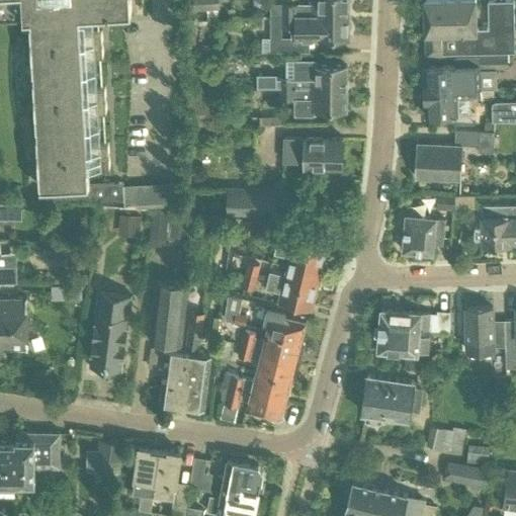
[(0,24),(35,22),(36,32),(28,33),(30,66),(37,66),(39,88),(32,89),(33,121),(41,121),(43,145),(35,145),(37,177),(45,177),(46,188),(43,188),(44,203),(88,201),(120,201),(120,184),(87,184),(87,169),(108,168),(106,145),(98,145),(96,112),(104,112),(103,88),(95,89),(93,57),(101,57),(100,32),(92,33),(91,18),(129,16),(127,0),(0,0),(0,24)]
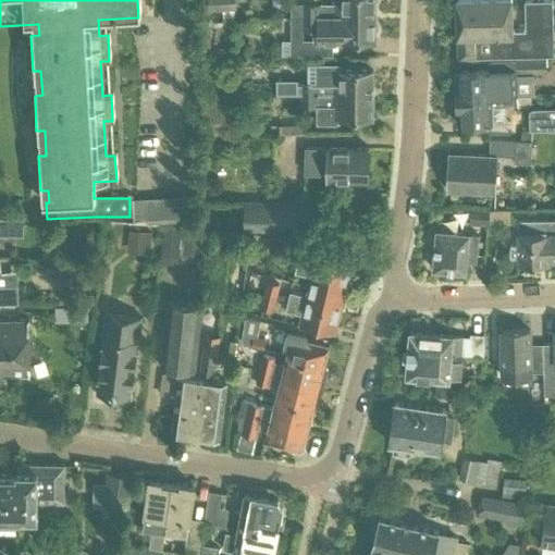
[(204,0),(205,13),(233,11),(232,0),(204,0)]
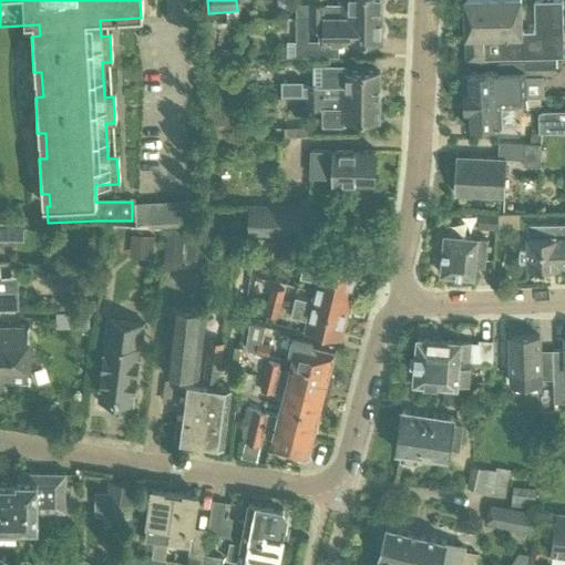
[(337,0),(338,8),(325,7),(325,19),(338,19),(381,20),(380,0),(337,0)]
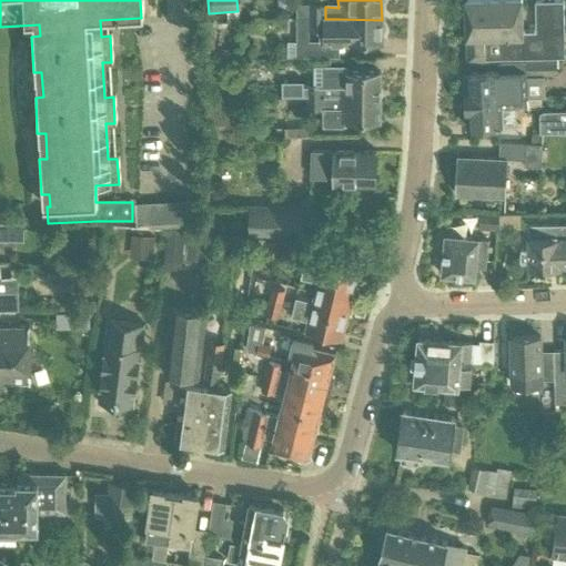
[(463,0),(465,62),(498,61),(556,59),(563,59),(562,2),(534,3),(535,33),(522,33),(519,0),(463,0)]
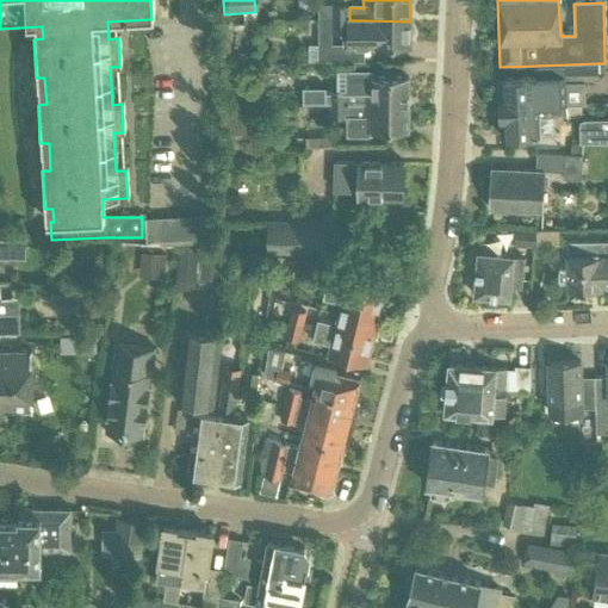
[(349,20),(349,7),(317,7),(317,20),(329,20),(349,20)]
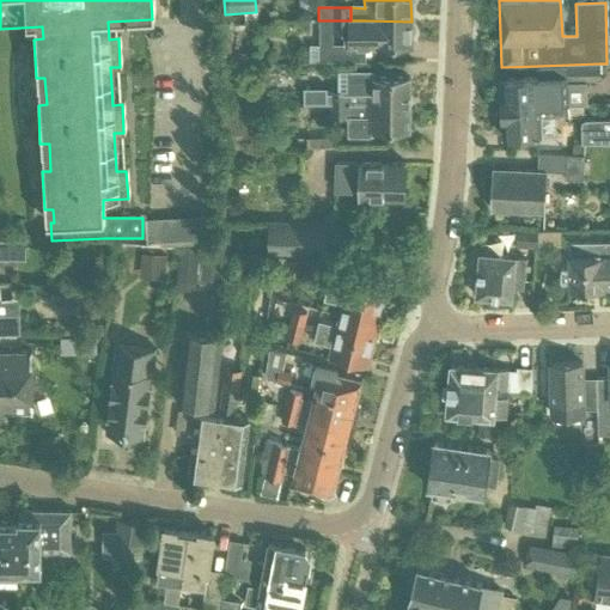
[(365,20),(351,20),(330,20),(330,34),(346,34),(346,47),(360,47),(410,47),(412,22),(365,20)]
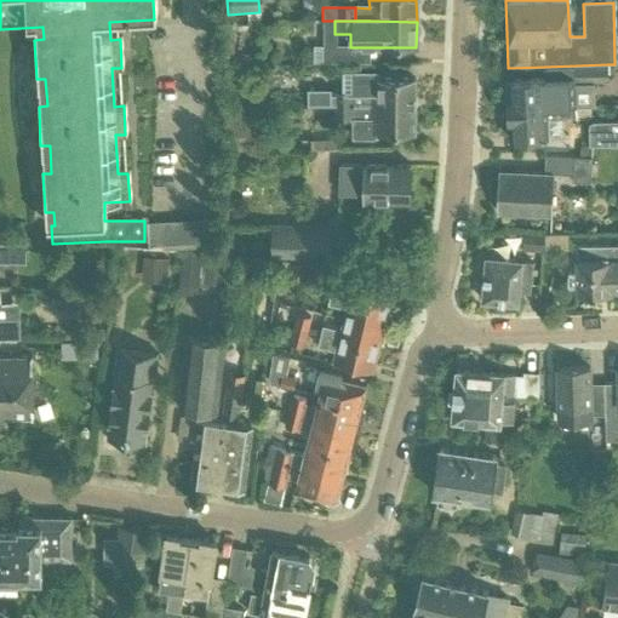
[(331,50),(321,50),(321,64),(350,64),(350,47),(331,47),(331,50)]
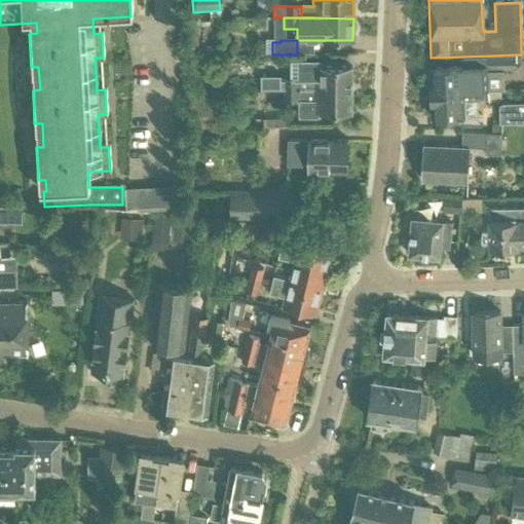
[(220,59),(220,47),(198,48),(198,60),(220,59)]
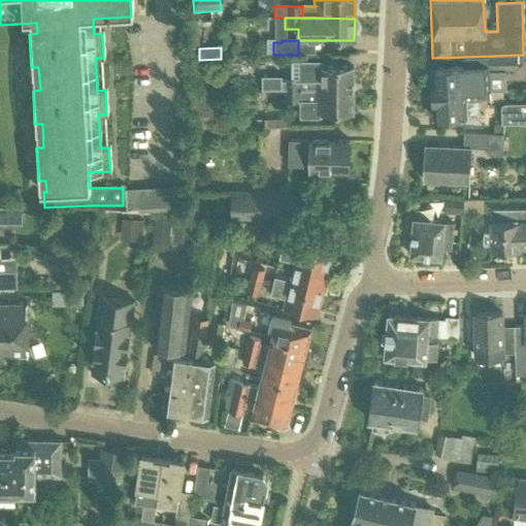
[(430,69),(431,94),(488,93),(487,72),(517,71),(517,55),(463,57),(463,68),(430,69)]
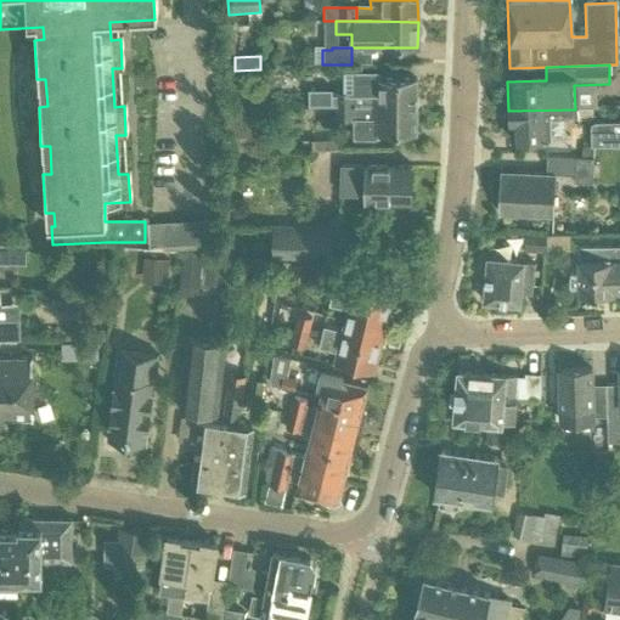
[(240,85),(238,72),(224,72),(225,86),(240,85)]
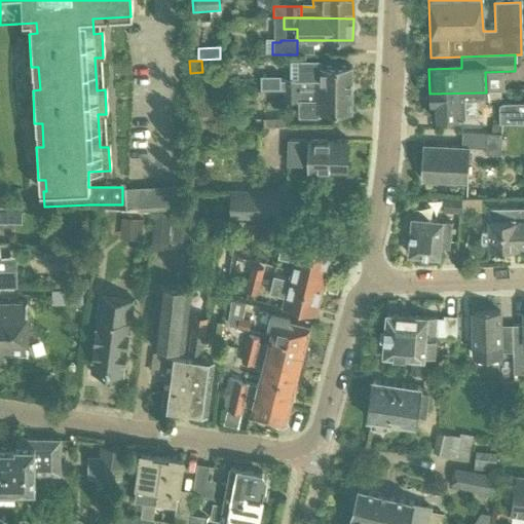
[(259,91),(282,91),(299,90),(310,91),(350,91),(350,68),(320,68),(320,62),(289,62),(288,80),(278,80),(278,77),(259,77),(259,91)]
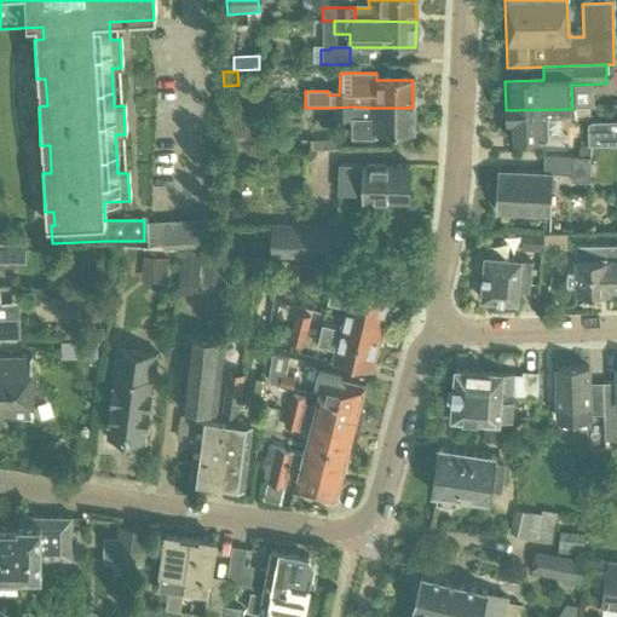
[(352,107),(332,108),(332,122),(351,122),(351,139),(372,139),(376,134),(413,134),(413,108),(365,108),(352,107)]
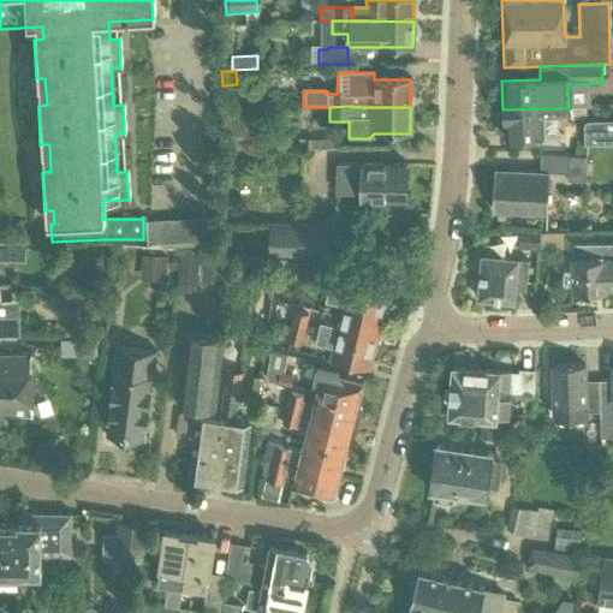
[(569,108),(503,109),(504,138),(542,137),(542,119),(569,118),(569,108)]
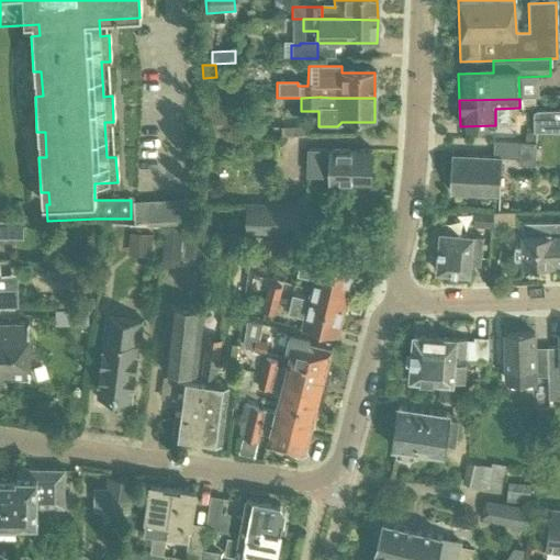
[(226,107),(201,107),(201,127),(226,127),(226,107)]
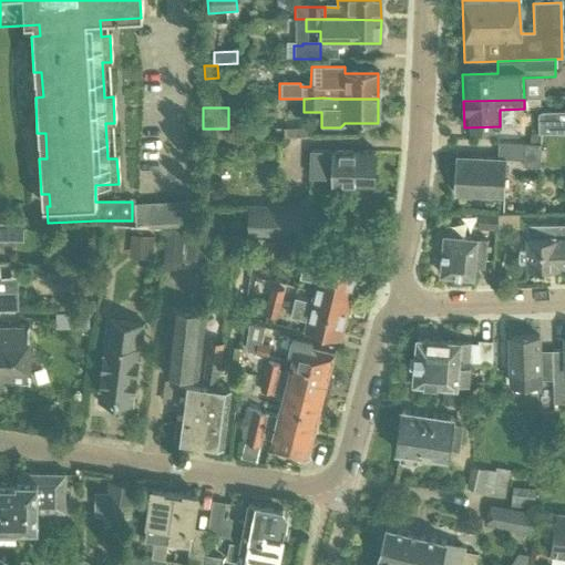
[(537,114),(537,115),(537,134),(564,132),(564,110),(541,111),(540,112),(538,113),(537,114)]
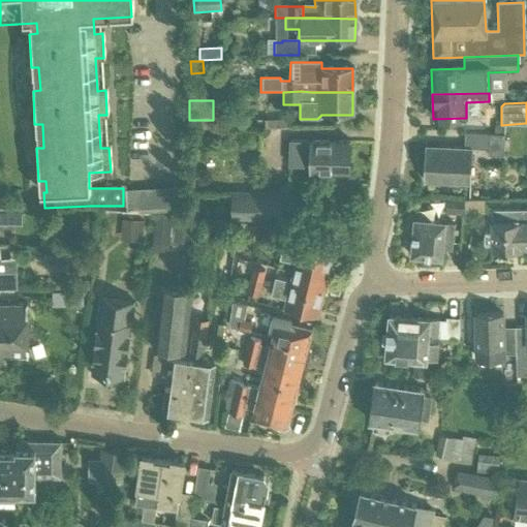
[(488,134),(487,150),(486,156),(502,156),(502,153),(503,142),(503,135),(488,134)]
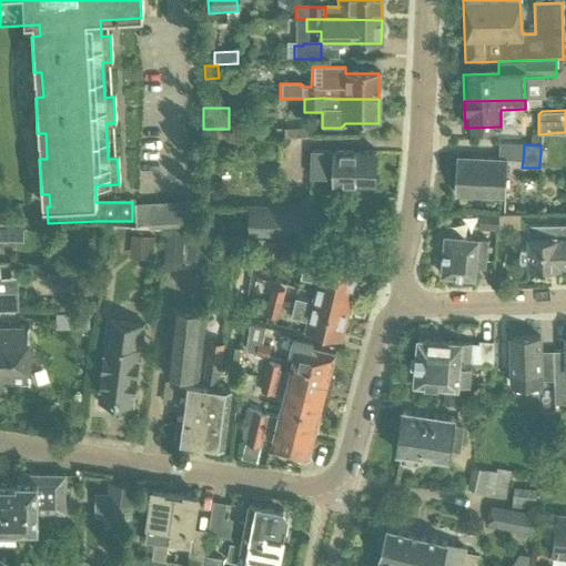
[(223,148),(212,157),(224,170),(234,162),(223,148)]
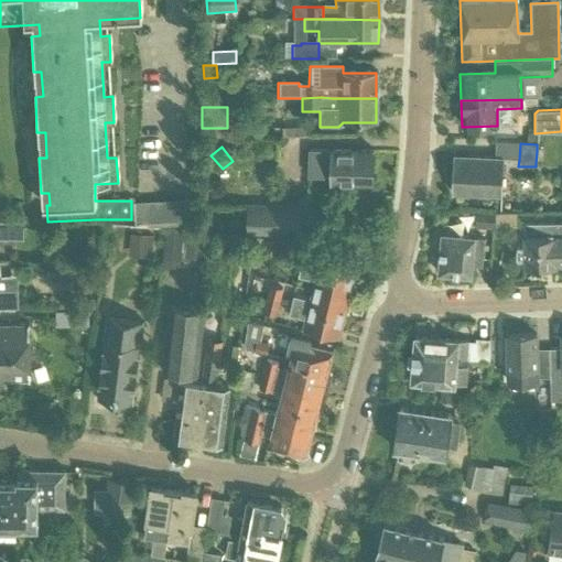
[(309,176),(330,177),(330,184),(371,184),(373,152),(310,150),(310,164),(309,176)]
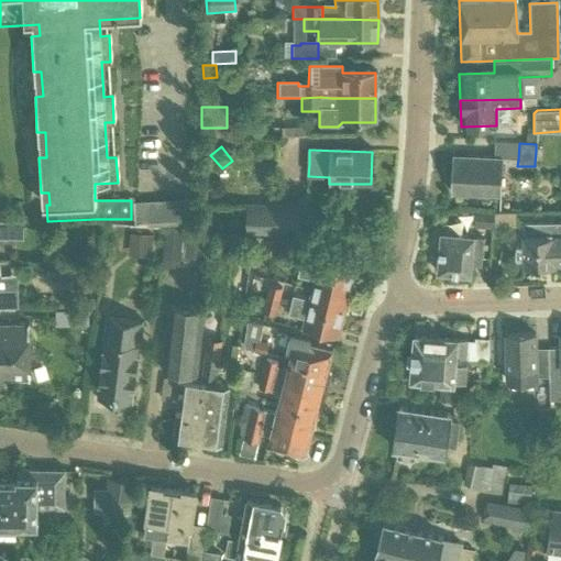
[(450,194),(498,196),(501,158),(452,156),(450,194)]
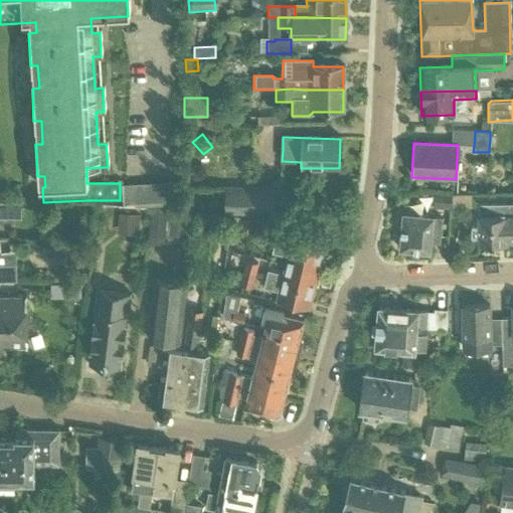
[(223,217),(251,217),(252,189),(224,188),(223,217)]
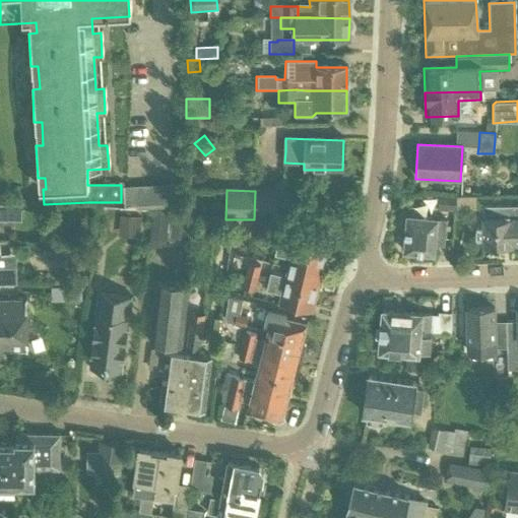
[(436,213),(452,213),(453,200),(437,199),(436,213)]
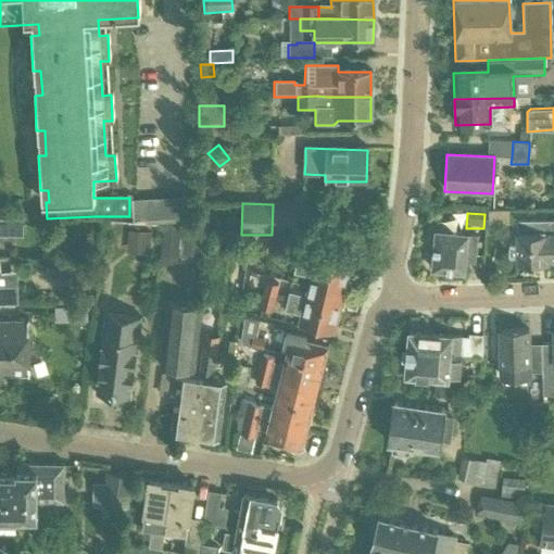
[(0,236),(22,236),(21,219),(0,219),(0,236)]
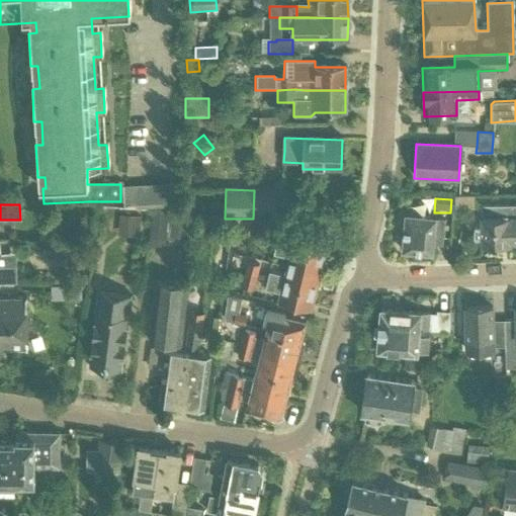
[(515,205),(480,206),(480,247),(509,246),(509,243),(515,243),(515,205)]
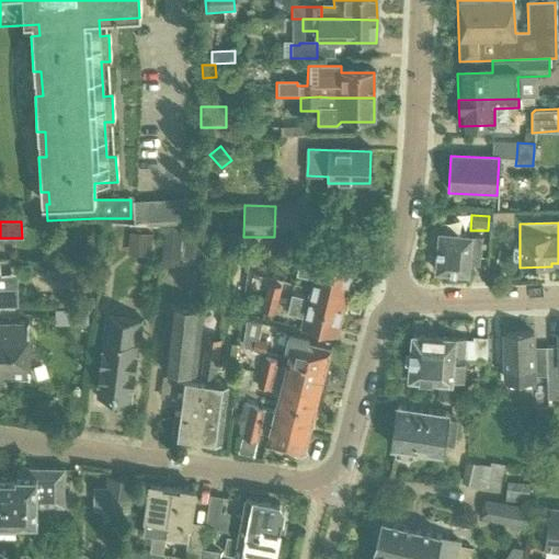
[(163,230),(159,267),(177,270),(181,232),(163,230)]
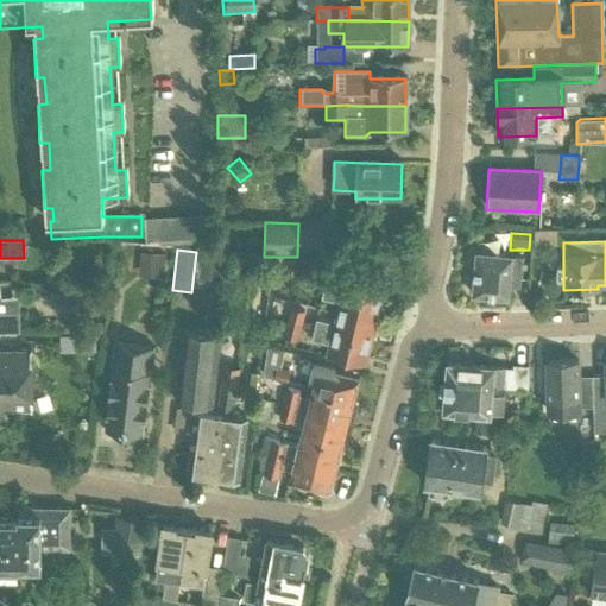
[(506,298),(507,288),(518,289),(521,258),(511,258),(511,257),(474,253),(471,296),(506,298)]
